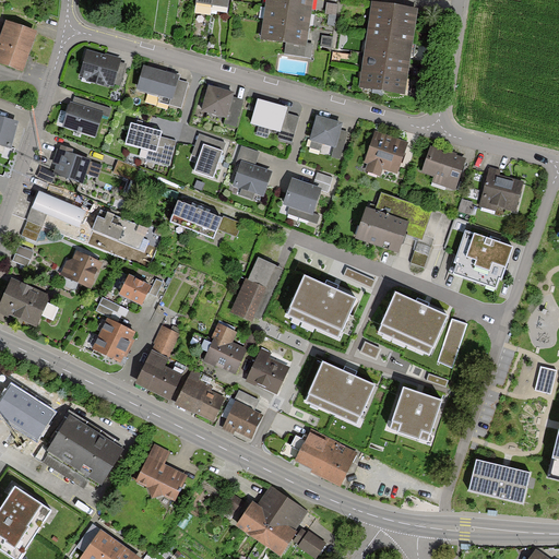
[(311,0),(266,0),(266,6),(310,12),(311,0)]
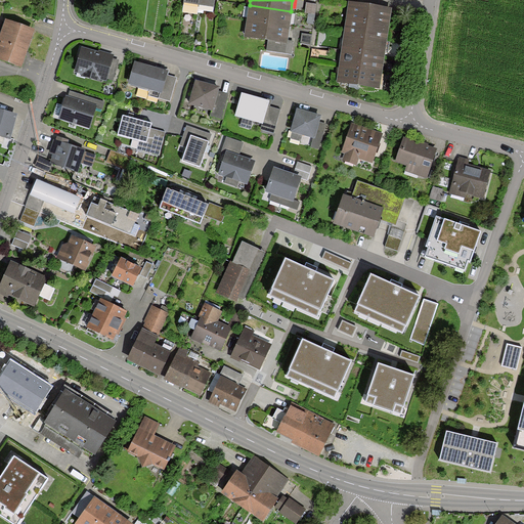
[(315,6),(306,4),(304,13),(314,14),(315,6)]
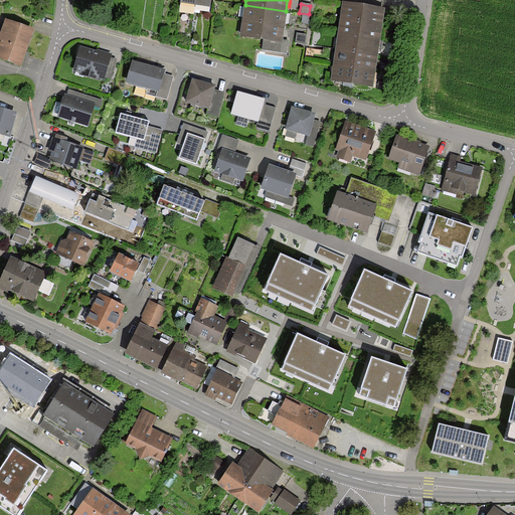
[(343,4),(341,19),(380,24),(382,9),(343,4)]
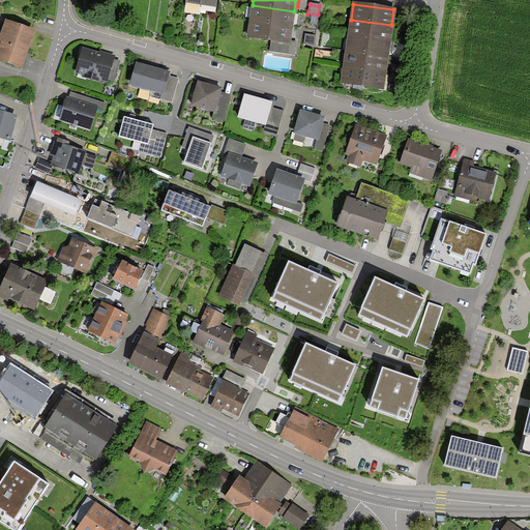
[(294,11),(253,5),(251,21),(292,27),(294,11)]
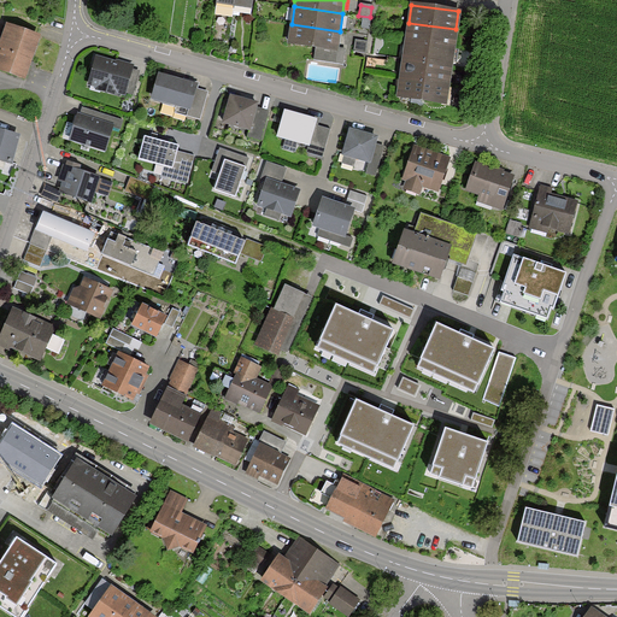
[(409,23),(406,41),(453,48),(456,29),(409,23)]
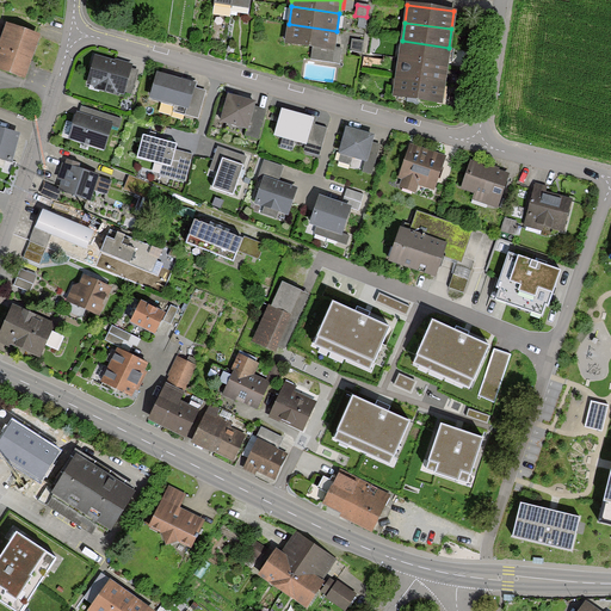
[(337,31),(289,24),(287,43),(312,45),(334,49),(337,31)]
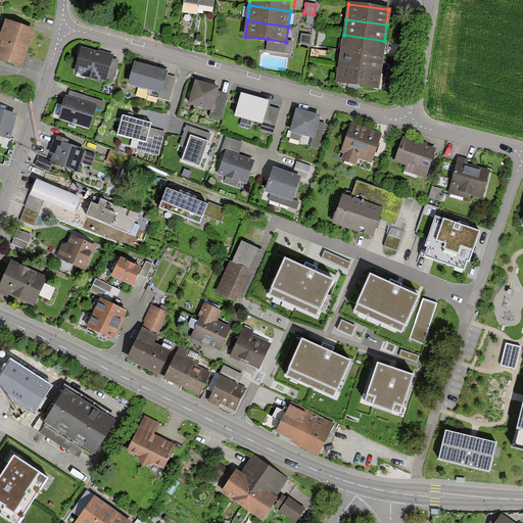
[(0,61),(19,68),(33,32),(7,21),(0,39),(0,40),(4,42),(0,52),(0,61)]
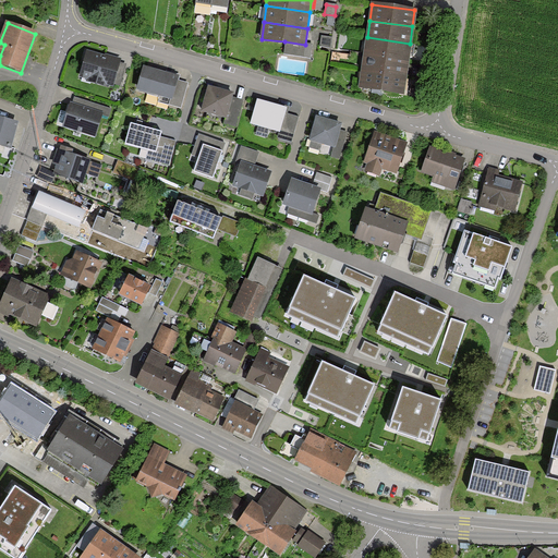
[(329,38),(322,37),(320,47),(328,48),(329,38)]
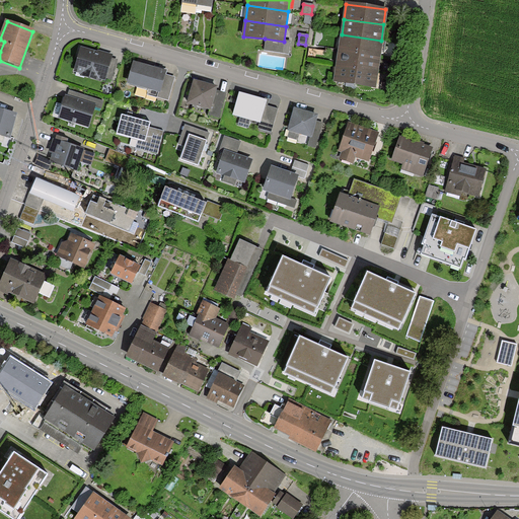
[(342,34),(340,51),(379,56),(381,41),(342,34)]
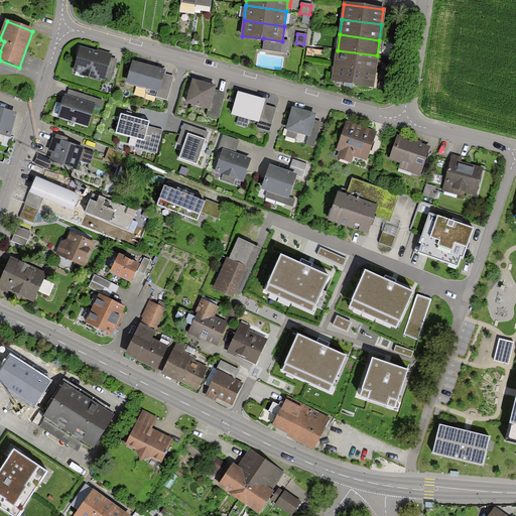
[(282,41),(263,38),(262,51),(286,54),(287,41),(282,41)]
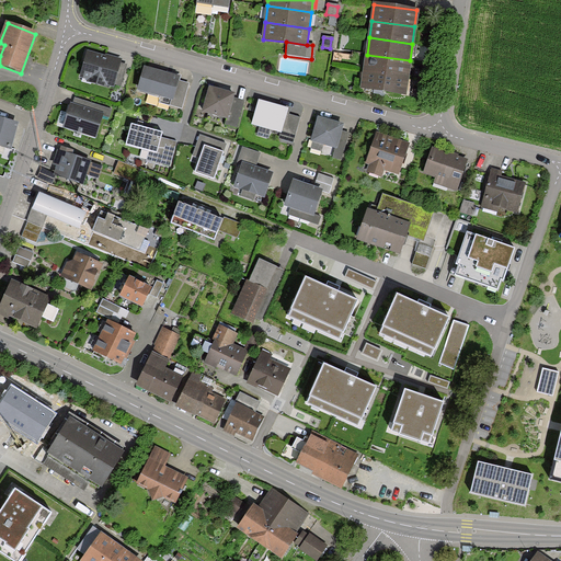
[(119,59),(87,50),(79,78),(112,87),(118,63),(119,59)]
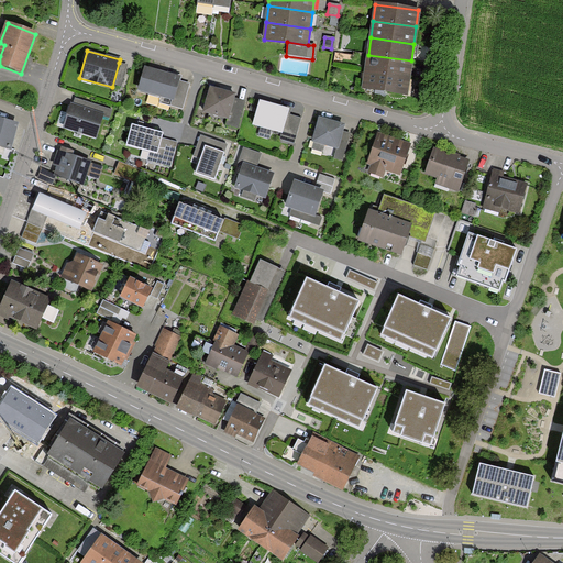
[(368,55),(366,72),(409,77),(411,61),(368,55)]
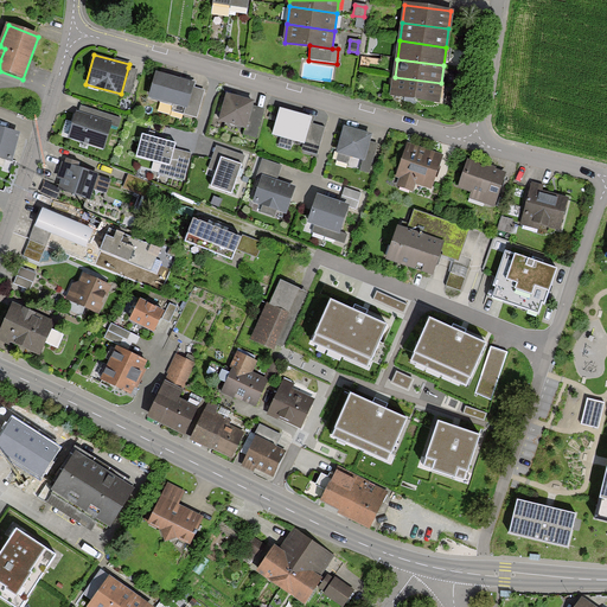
[(135,70),(128,68),(121,94),(129,96),(135,70)]
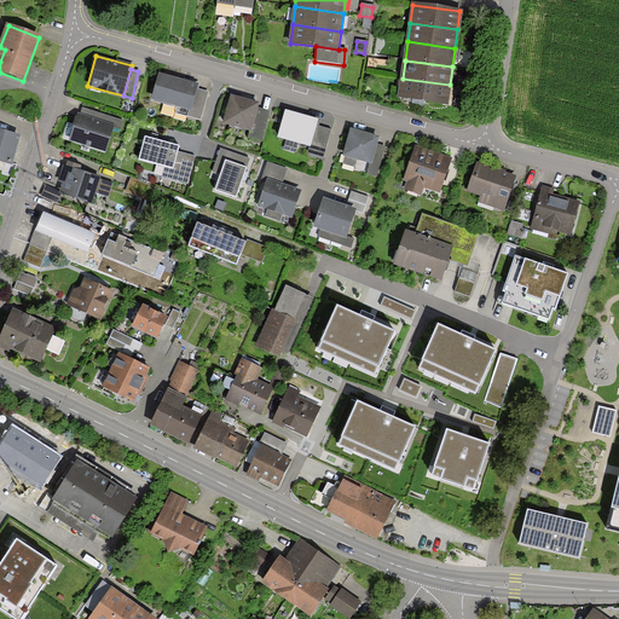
[(196,85),(158,74),(151,99),(189,110),(195,88),(196,85)]
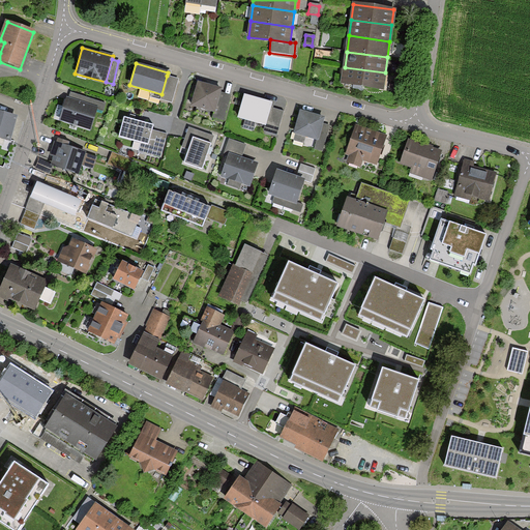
[(383,89),(385,72),(345,67),(342,83),(383,89)]
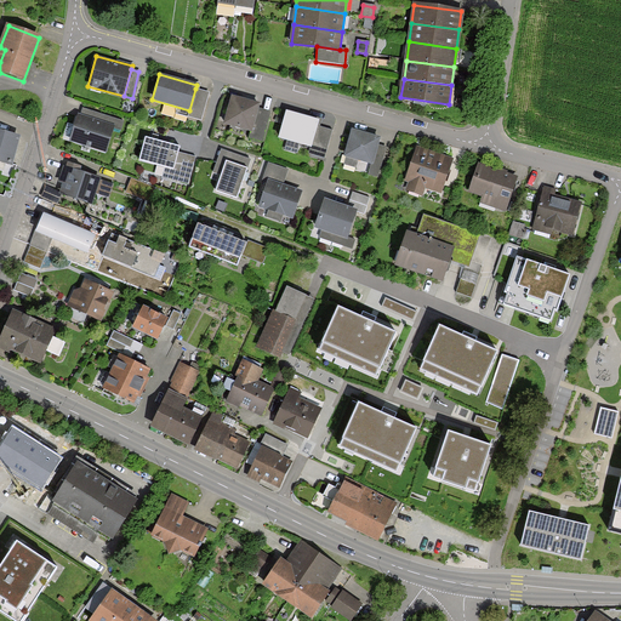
[(208,92),(195,89),(189,110),(187,117),(199,119),(208,92)]
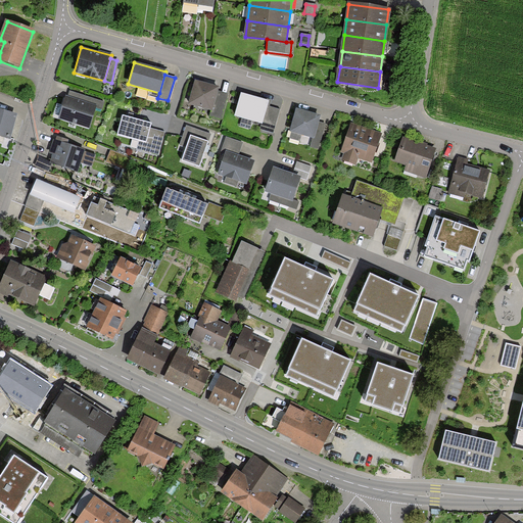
[(217,89),(194,82),(187,105),(210,111),(216,92),(217,89)]
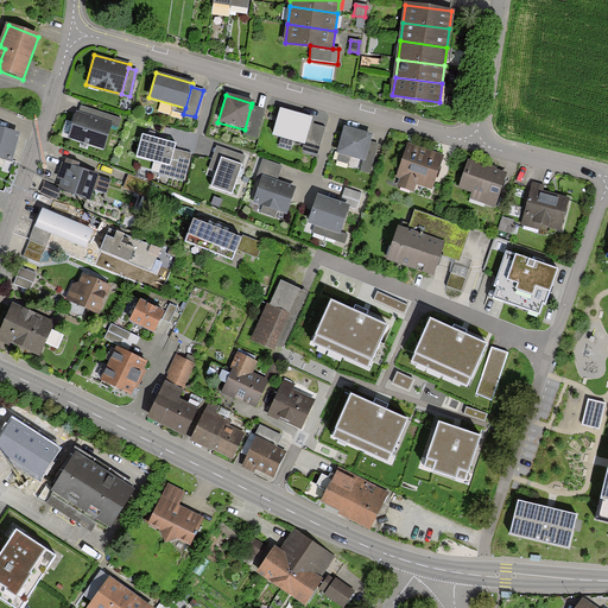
[(456,99),(447,97),(444,106),(455,107),(456,99)]
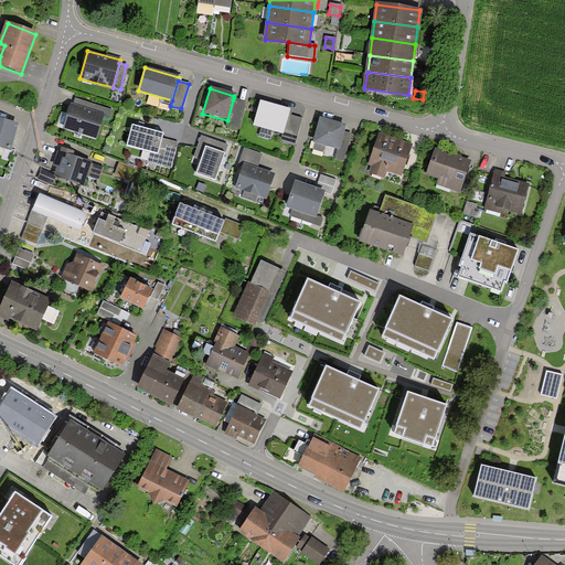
[(244,103),(233,99),(227,120),(225,128),(235,130),(244,103)]
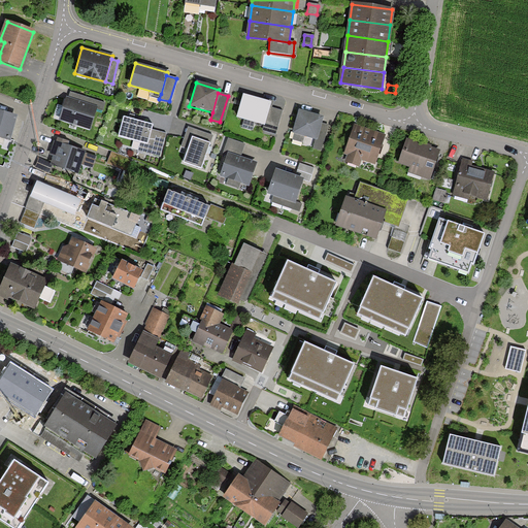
[(67,101),(96,110),(101,112),(103,105),(69,94),(67,101)]
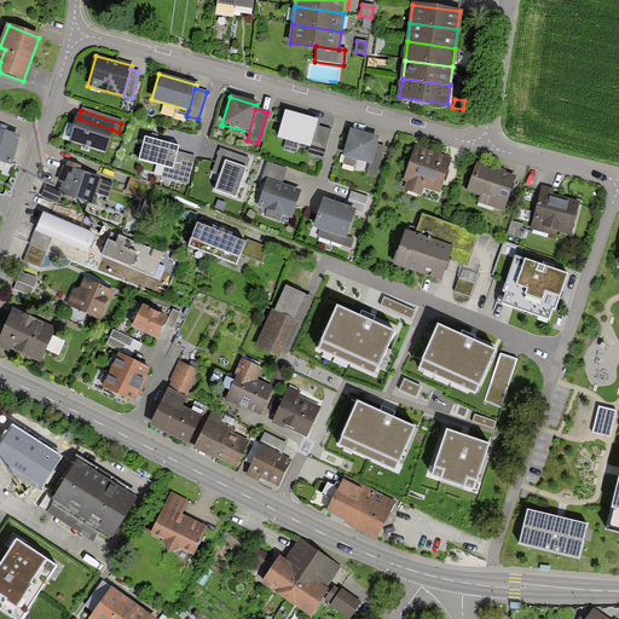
[(316,121),(284,113),(277,138),(308,146),(313,127),(316,121)]
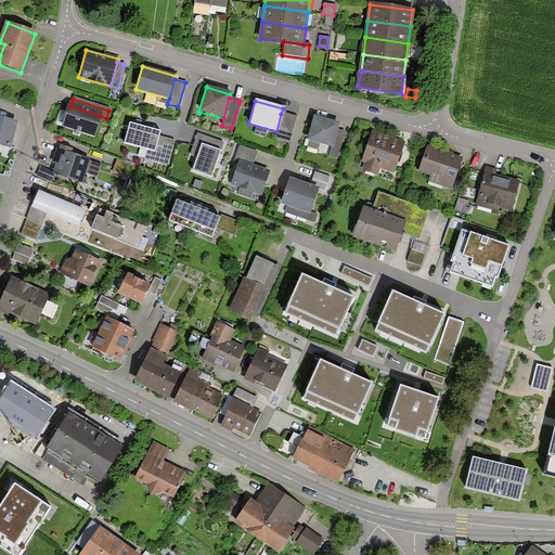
[(94,136),(101,116),(71,106),(64,126),(94,136)]
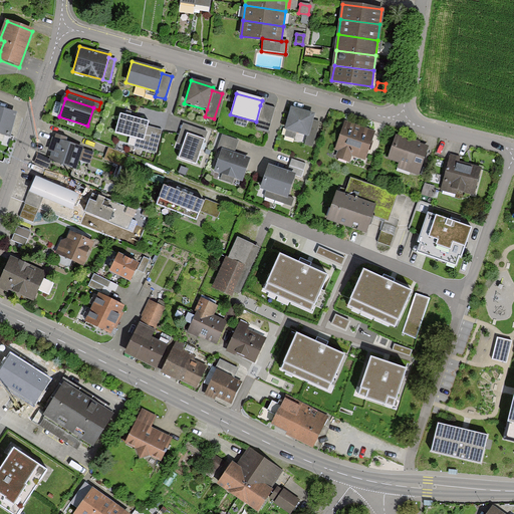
[(273,109),(260,105),(256,121),(255,126),(267,131),(273,109)]
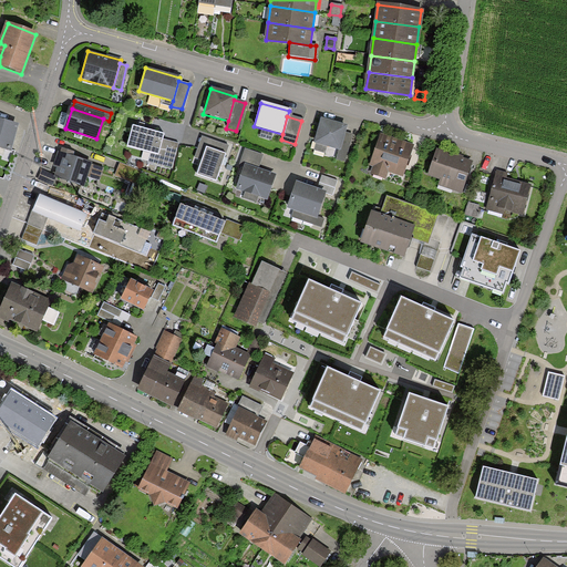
[(344,126),(321,120),(315,143),(339,150),(343,132),(344,126)]
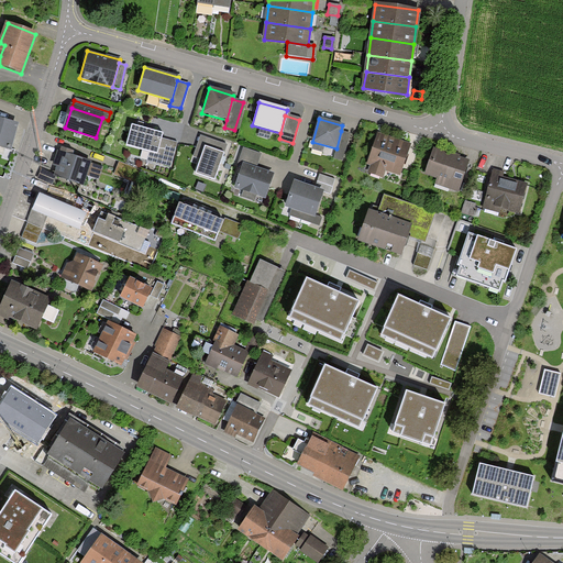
[(17,124),(0,120),(0,146),(10,150),(17,124)]
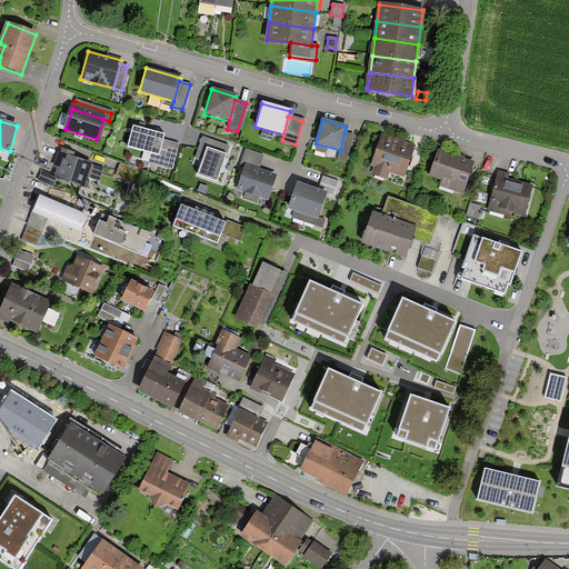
[(163,136),(132,127),(127,147),(151,153),(148,162),(171,169),(178,145),(161,140),(163,136)]
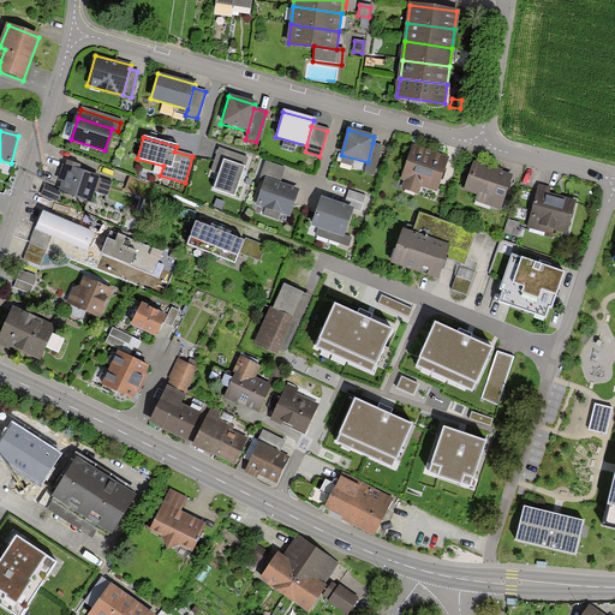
[(382,145),(372,143),(368,162),(364,172),(374,174),(382,145)]
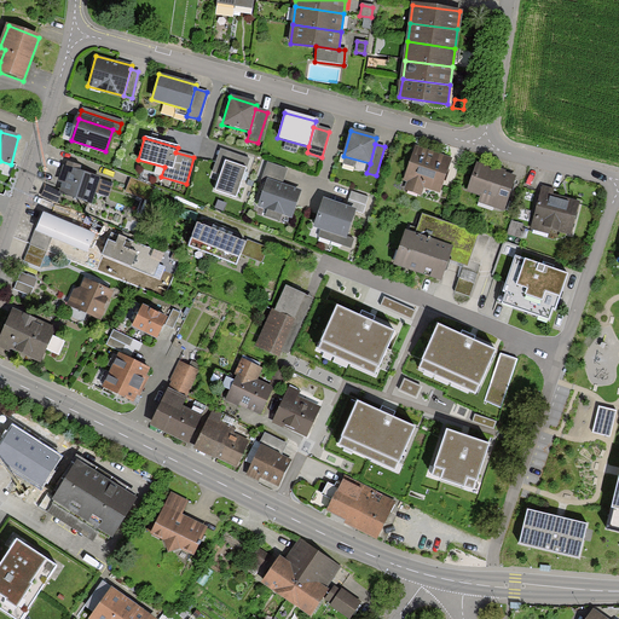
[(452,158),(415,145),(403,179),(408,180),(405,189),(421,194),(423,185),(440,191),(452,158)]
